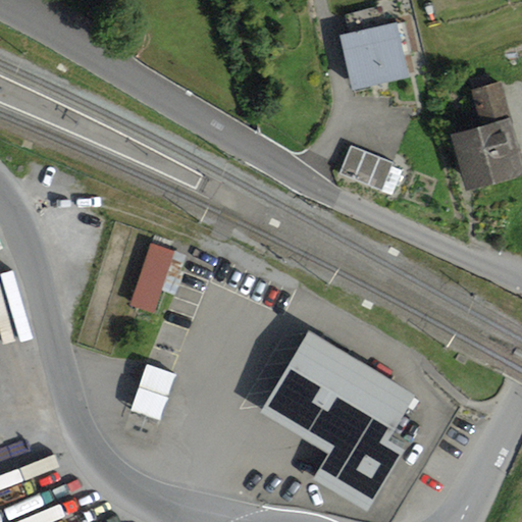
[(350,35),(338,38),(353,93),(412,79),(398,22),(388,24),(384,6),(346,16),(350,35)]
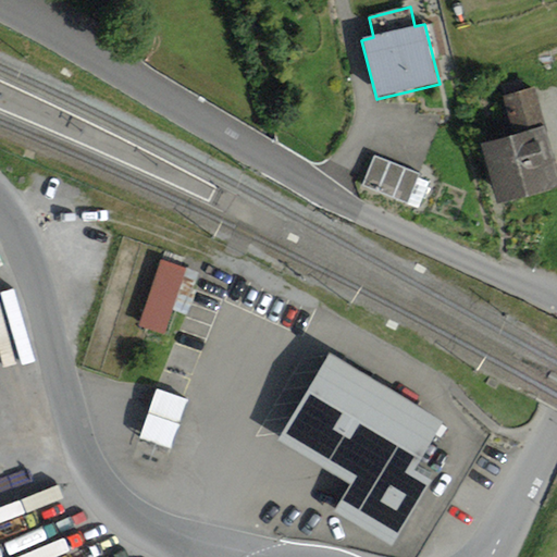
[(512,136),(480,145),(496,207),(556,189),(556,174),(533,90),(503,99),(512,136)]
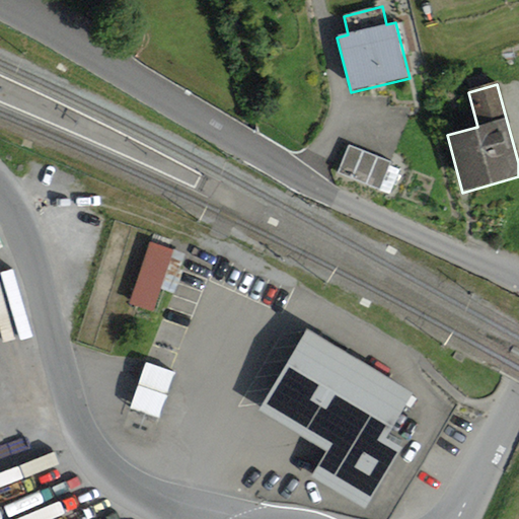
[(391,162),(349,145),(338,173),(380,191),(391,162)]
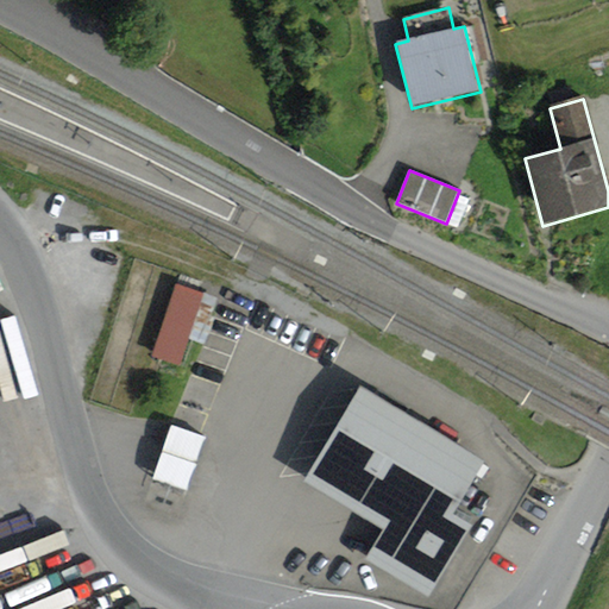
[(205,295),(176,284),(149,358),(180,370),(190,340),(206,346),(215,319),(211,316),(214,307),(201,302),(205,295)]
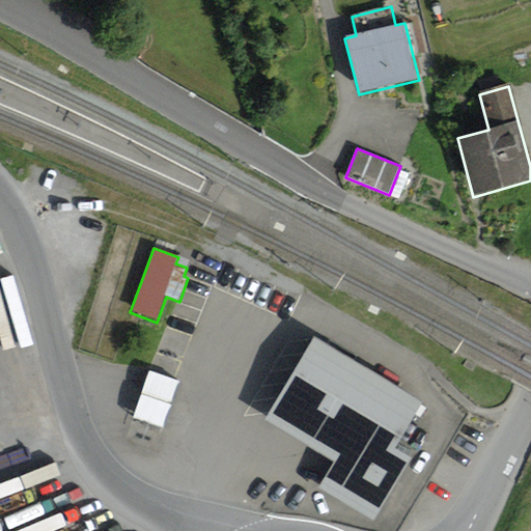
[(424,404),(315,339),(264,422),(334,464),(317,492),(373,525),(413,460),(396,451),(424,404)]
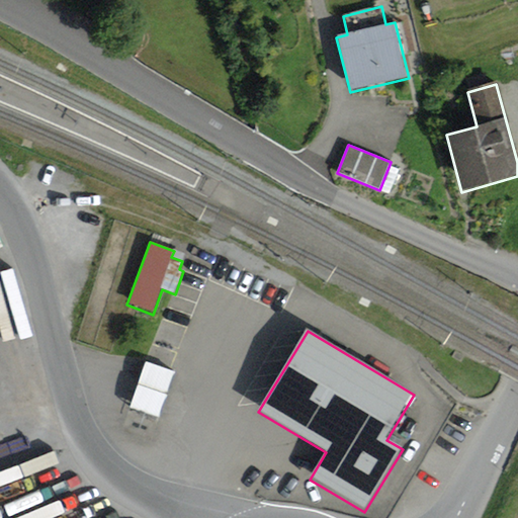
[(175,373),(146,362),(130,409),(159,420),(175,373)]
